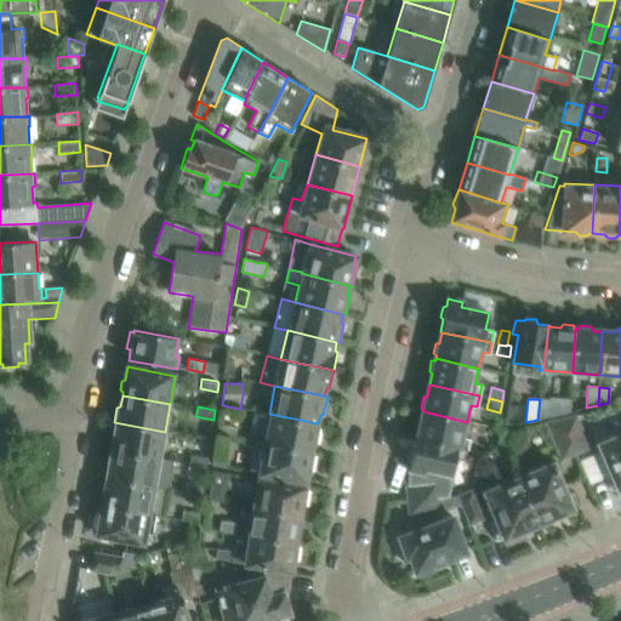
[(463,437),(467,422),(423,411),(423,414),(419,415),(417,425),(420,427),(417,438),(467,450),(467,449),(469,438),(463,437)]
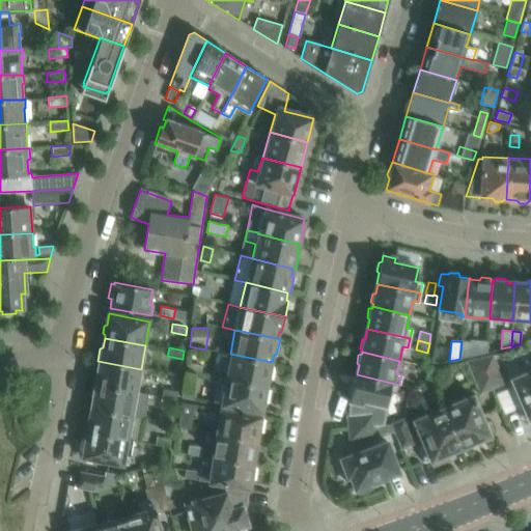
[(275,363),(272,362),(230,354),(225,379),(267,387),(269,379),(271,379),(275,363)]
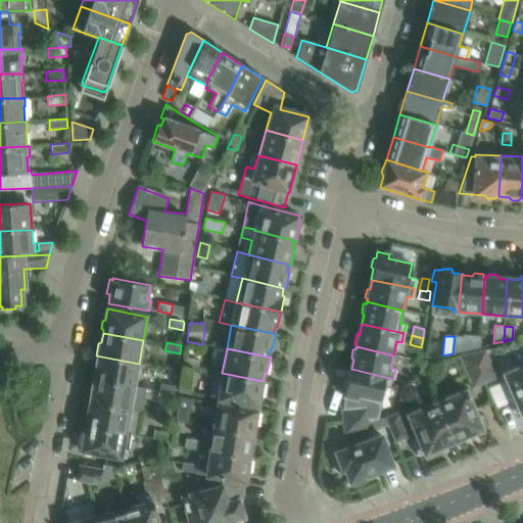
[(496,377),(487,354),(485,348),(472,351),(485,382),(496,377)]
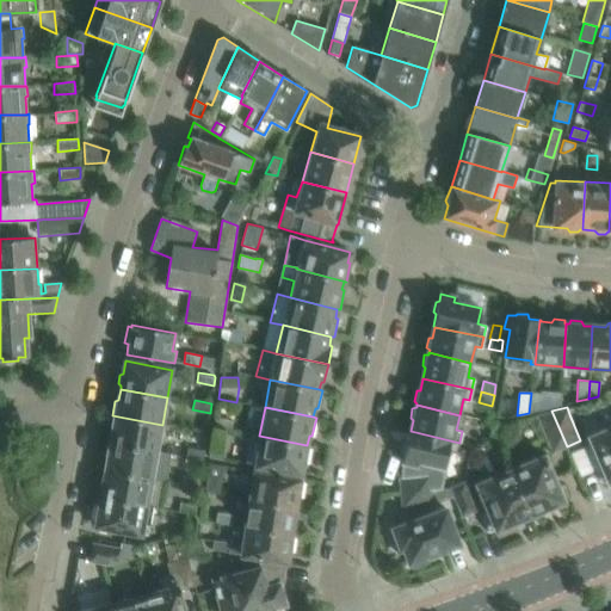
[(567,446),(551,411),(535,414),(538,421),(551,452),(567,446)]
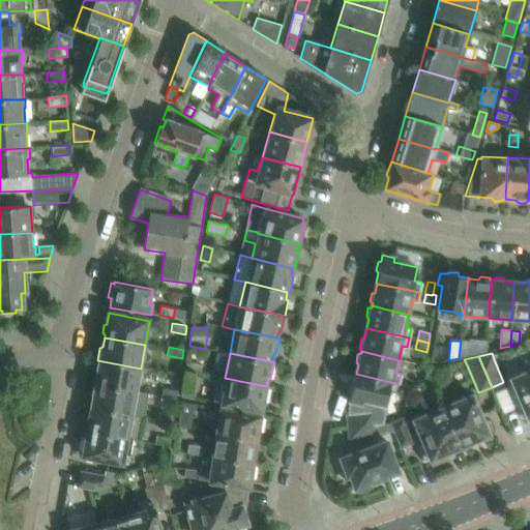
[(137,391),(141,369),(97,360),(95,372),(97,374),(95,384),(137,391)]
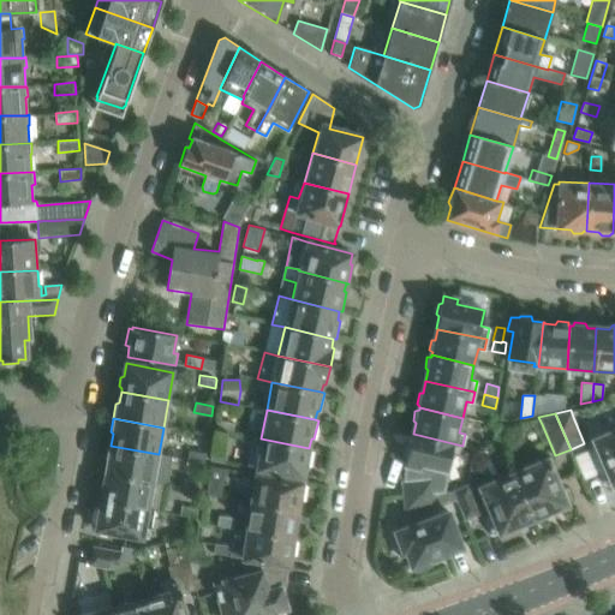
[(234,422),(218,419),(215,430),(233,433),(234,422)]
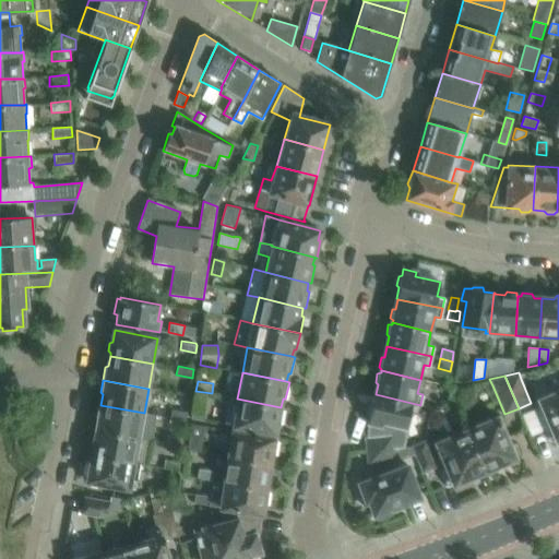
[(452,385),(445,406),(456,405),(463,388),(452,385)]
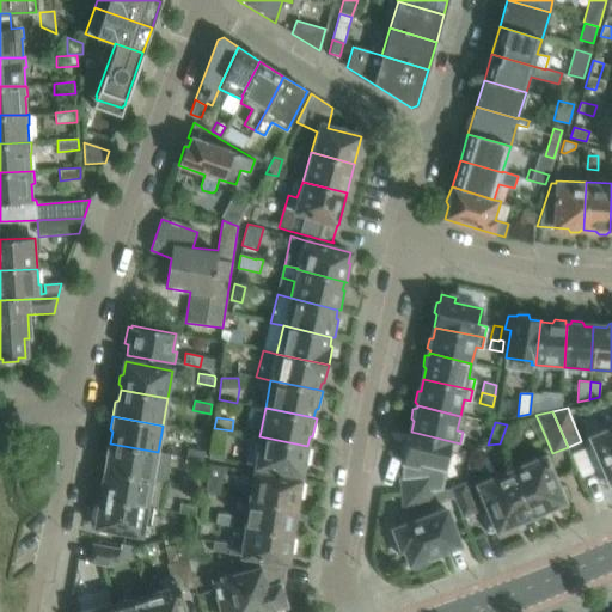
[(611,428),(588,439),(601,469),(598,470),(597,475),(600,482),(604,484),(607,482),(609,484),(611,482),(611,428)]
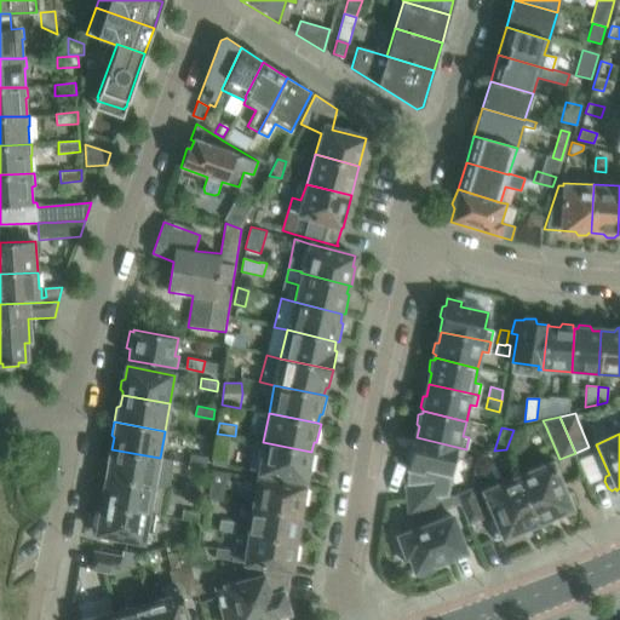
[(408,470),(406,486),(437,483),(436,471),(451,475),(454,457),(463,459),(461,464),(476,468),(480,453),(480,452),(466,448),(466,449),(417,437),(415,436),(413,448),(409,449),(407,459),(409,461),(408,469),(408,470)]
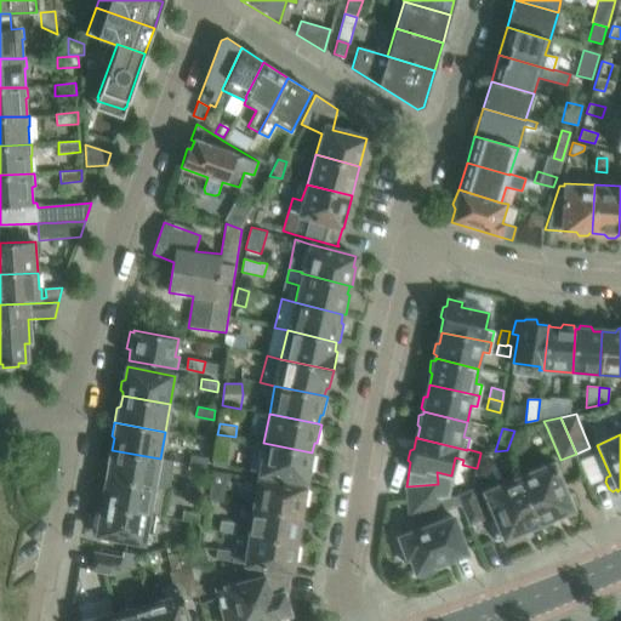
[(314,453),(312,453),(263,443),(257,473),(305,480),(307,471),(311,471),(314,453)]
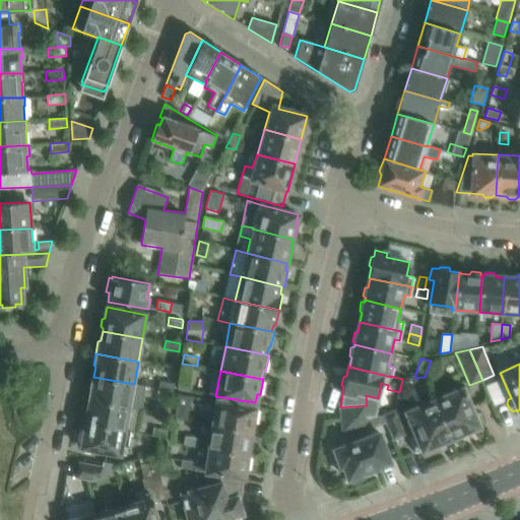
[(130,407),(134,384),(93,377),(93,378),(90,379),(89,388),(91,390),(89,400),(130,407)]
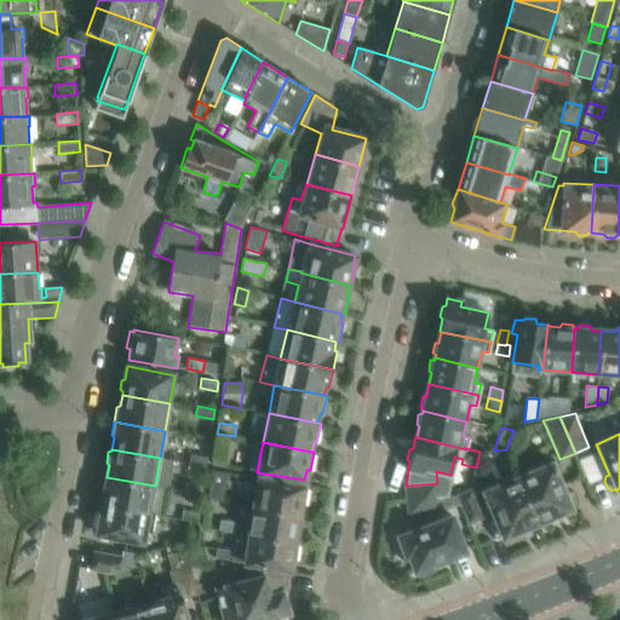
[(207,457),(190,453),(189,464),(206,466),(207,457)]
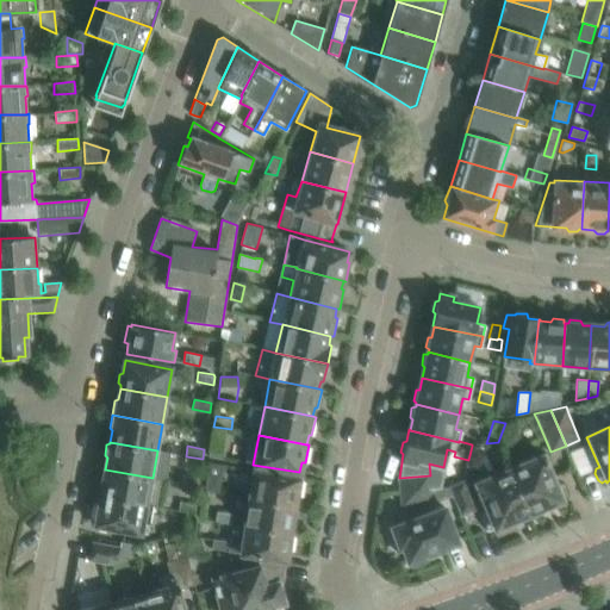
[(225,449),(211,447),(209,456),(224,459),(225,449)]
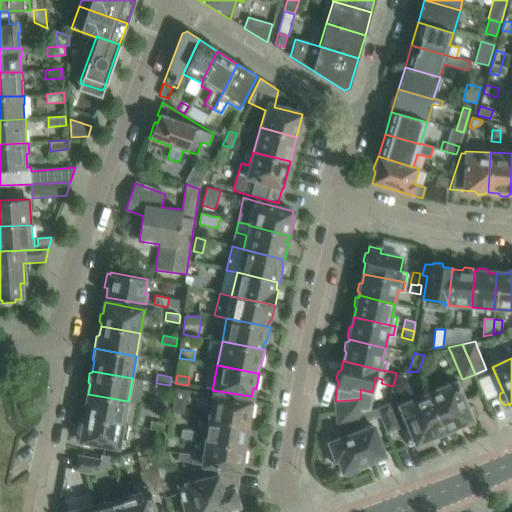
[(465,408),(455,382),(426,394),(443,432),(444,432),(447,434),(455,431),(455,427),(471,420),(470,419),(473,418),(475,415),(471,407),(468,407),(465,408)]
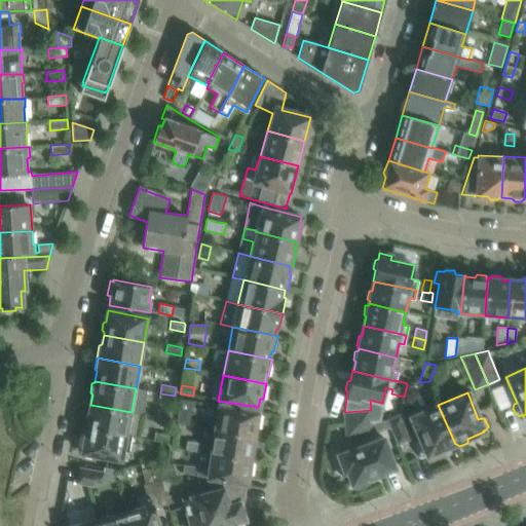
[(193,401),(180,399),(177,423),(189,425),(193,401)]
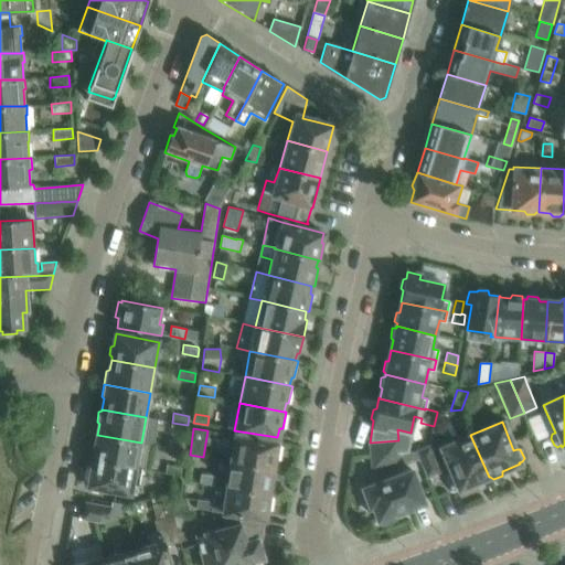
[(152,445),(141,443),(97,435),(97,437),(94,438),(92,448),(95,450),(93,460),(137,468),(137,467),(141,468),(148,469),(152,445)]
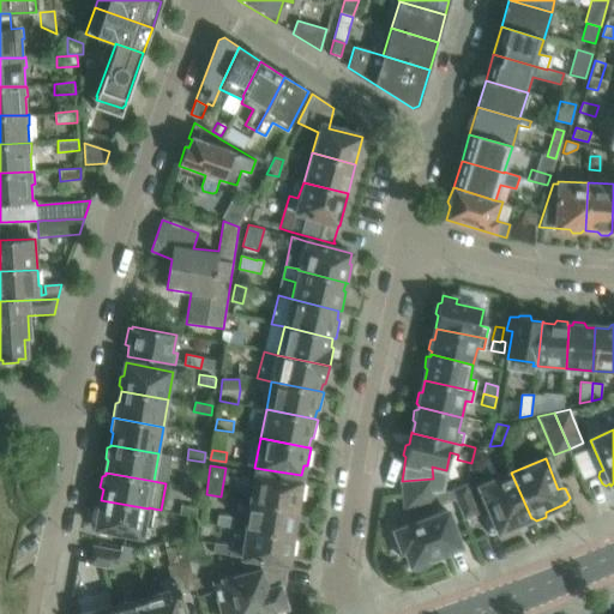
[(300,499),(304,482),(253,473),(248,501),(299,511),(300,509),(296,509),(298,499),(300,499)]
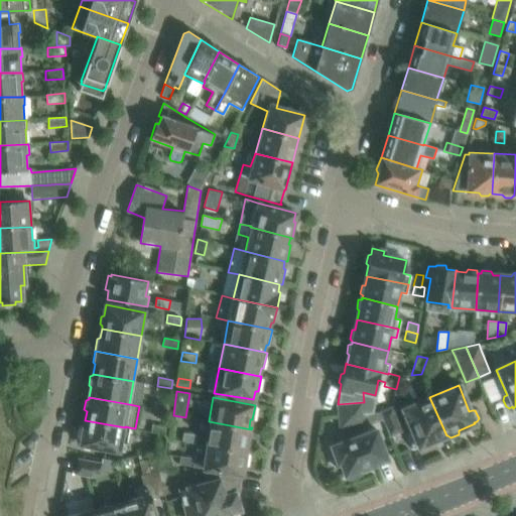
[(446,435),(429,397),(401,409),(410,433),(405,435),(411,449),(417,446),(417,447),(446,435)]
